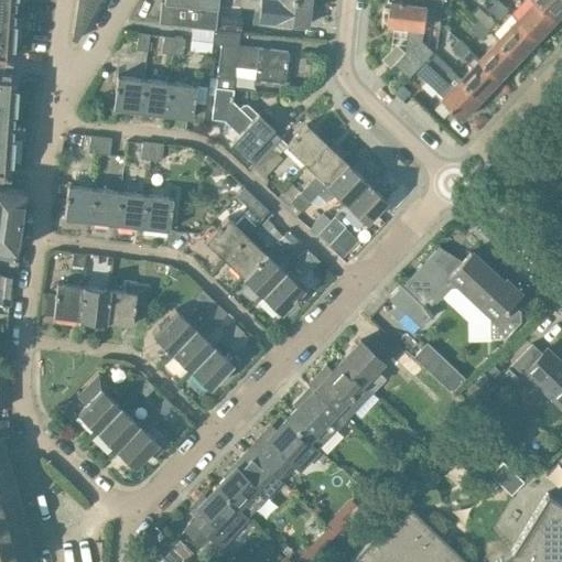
[(0,0),(0,63),(11,64),(15,0),(0,0)]
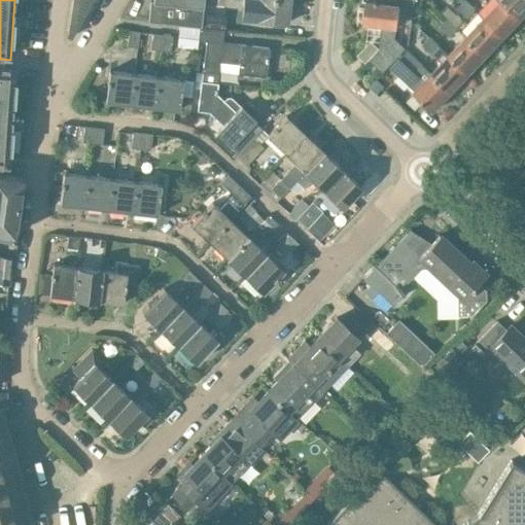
[(74,0),(69,37),(72,39),(94,0),(74,0)]
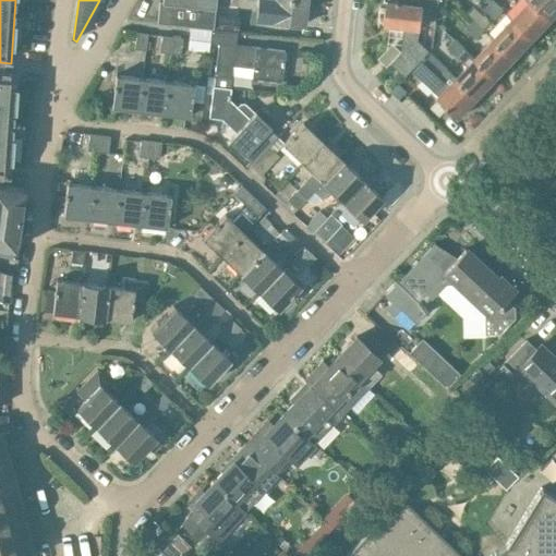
[(161,3),(159,25),(192,28),(213,31),(215,31),(215,29),(216,16),(218,0),(164,0),(164,4),(161,3)]
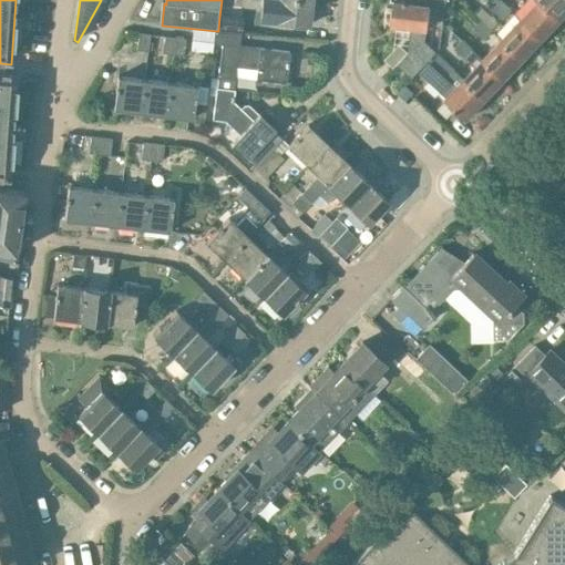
[(271,0),(264,0),(262,21),(311,27),(314,4),(271,0)]
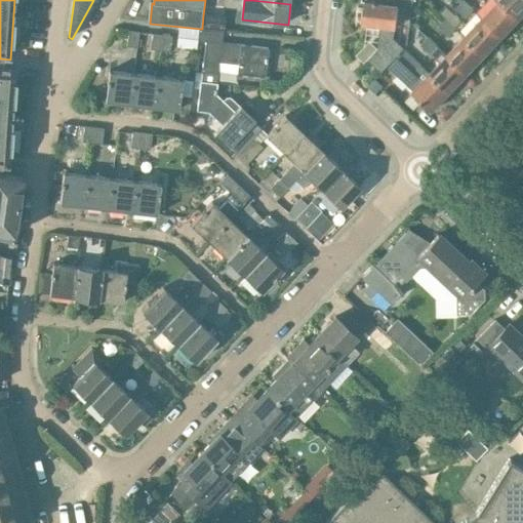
[(367,4),(365,25),(381,27),(378,50),(369,61),(383,74),(390,67),(406,50),(395,40),(397,28),(398,28),(400,9),(414,10),(415,2),(401,0),(377,0),(377,4),(367,3),(367,4)]
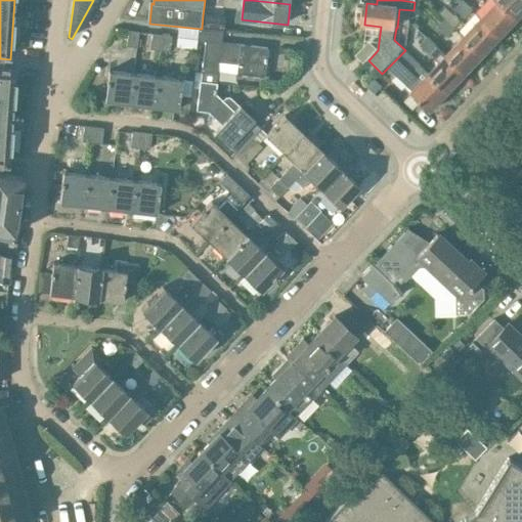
[(521,0),(499,0),(501,1),(520,19),(521,17),(521,0)]
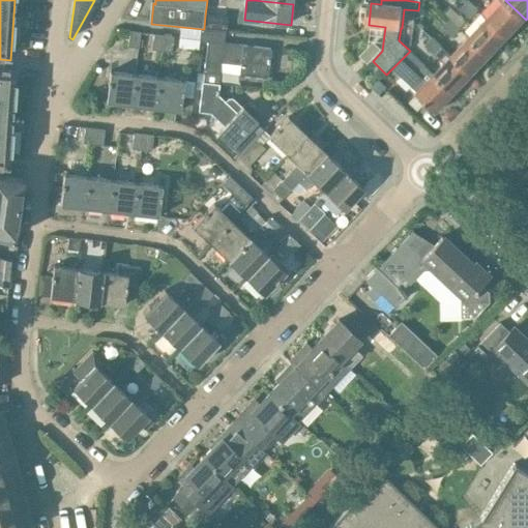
[(470,1),(462,9),(471,20),(480,11),(470,1)]
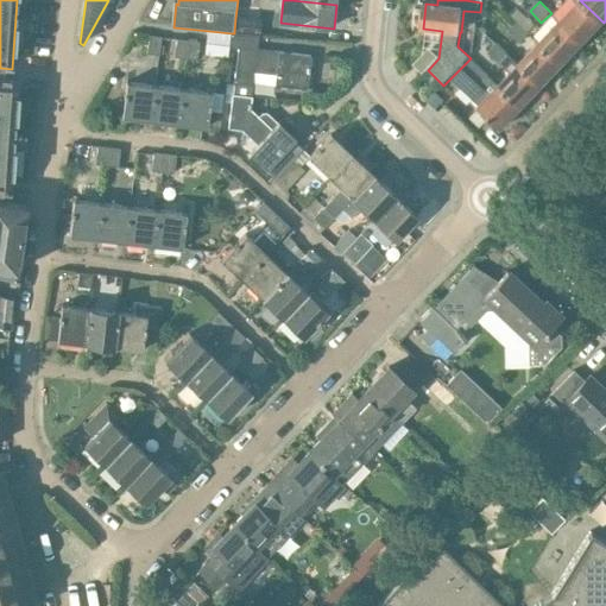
[(604,23),(581,1),(561,23),(584,43),(604,23)]
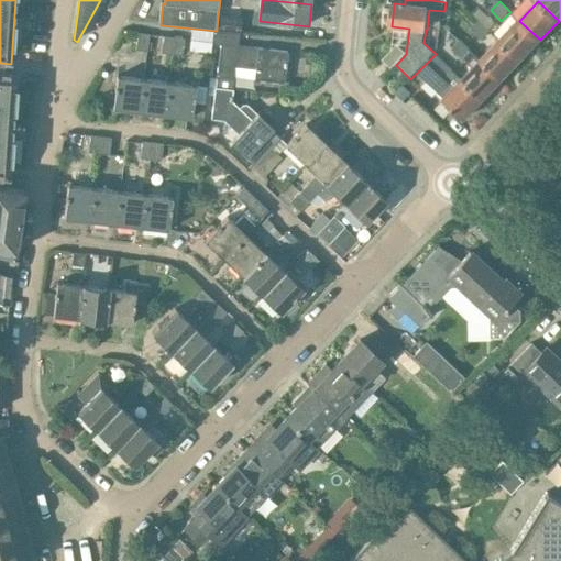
[(540,40),(519,21),(501,41),(521,61),(540,40)]
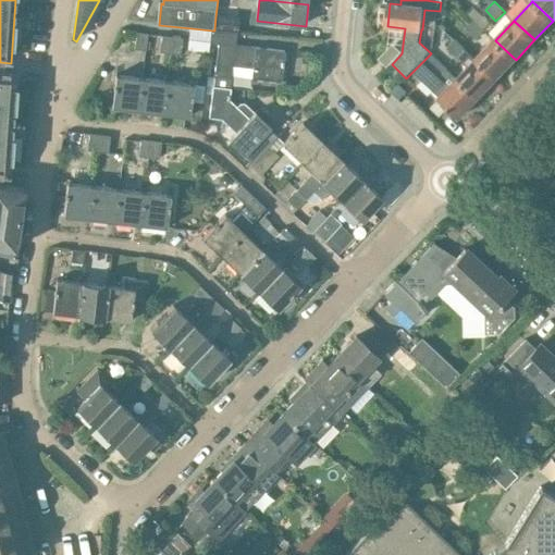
[(475,22),(466,29),(478,40),(485,33),(475,22)]
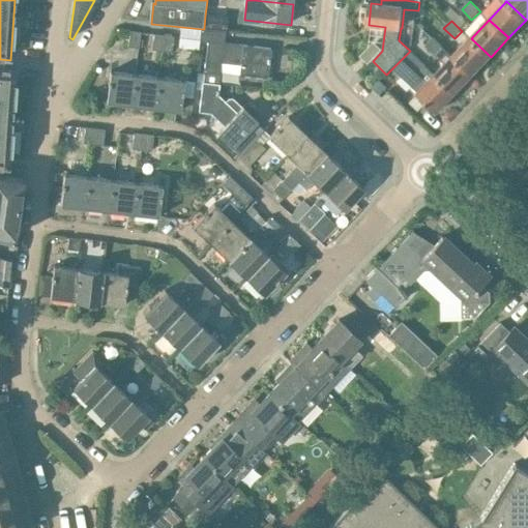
[(181,36),(181,39),(201,41),(202,29),(182,27),(181,36)]
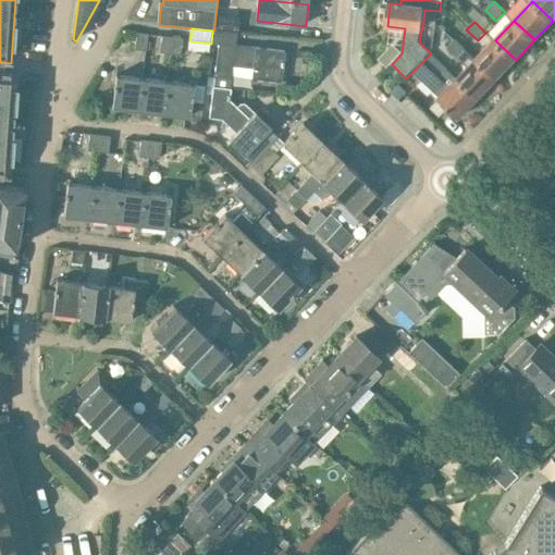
[(212,31),(211,44),(220,45),(217,76),(234,78),(234,77),(254,79),(283,84),(286,53),(236,47),(238,34),(214,31),(212,31)]
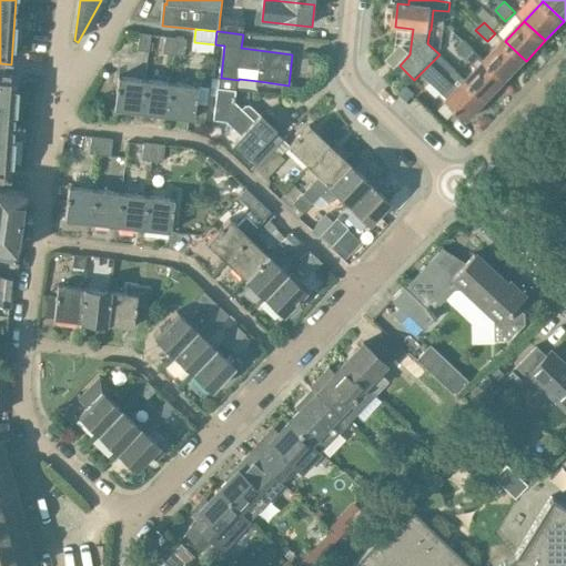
[(150,53),(152,37),(141,36),(139,52),(150,53)]
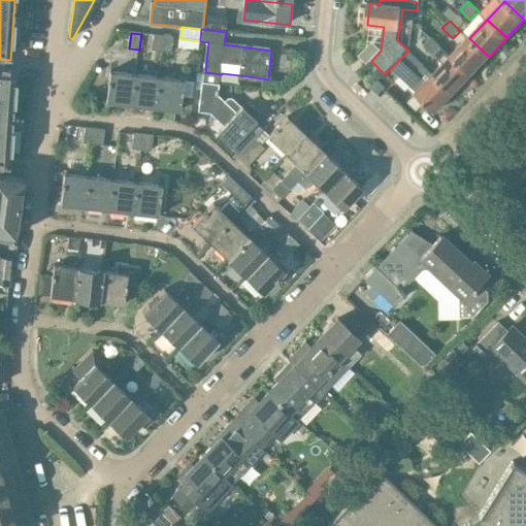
[(162,53),(164,37),(155,36),(153,52),(162,53)]
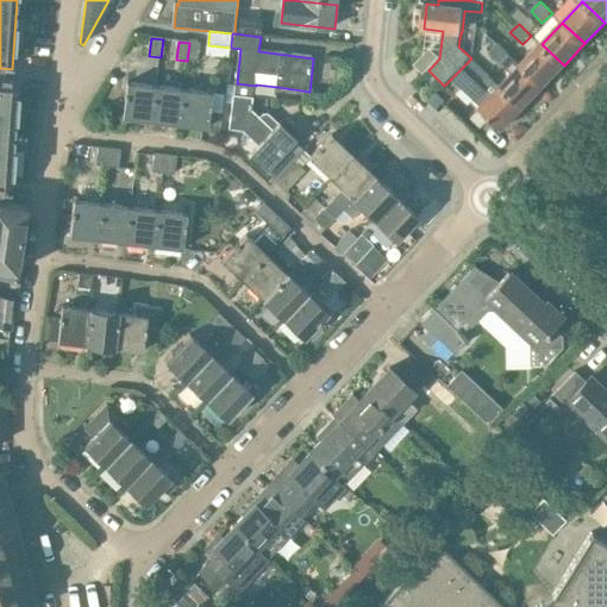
[(189,43),(187,61),(198,62),(200,44),(189,43)]
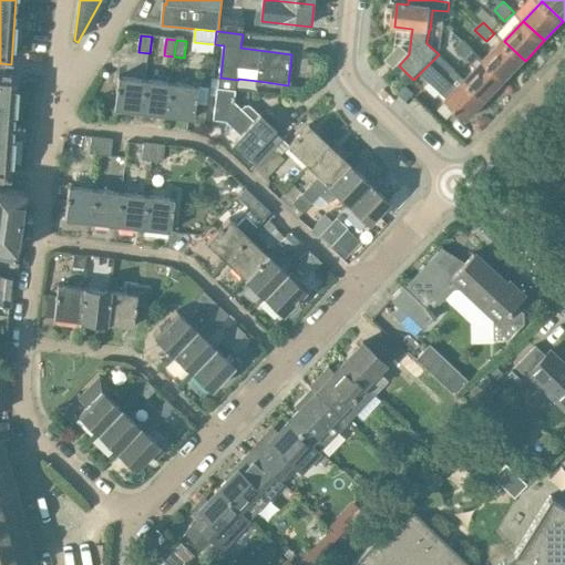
[(455,49),(476,69),(466,81),(488,100),(506,80),(485,60),(484,61),(464,41),(455,49)]
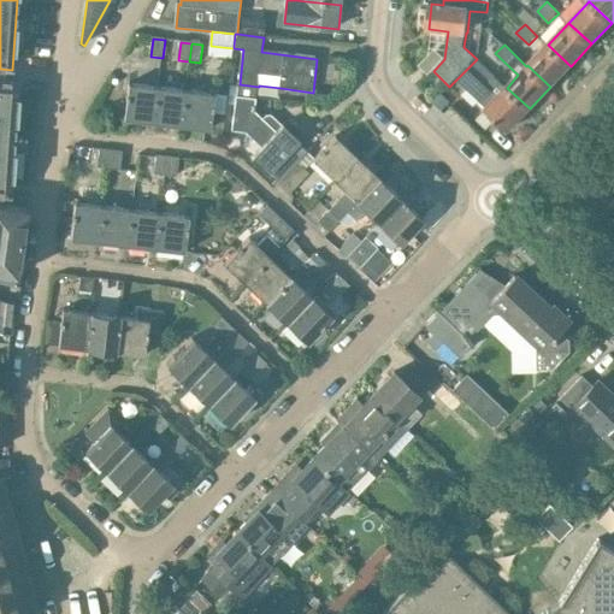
[(571,66),(548,45),(527,65),(550,87),(571,66)]
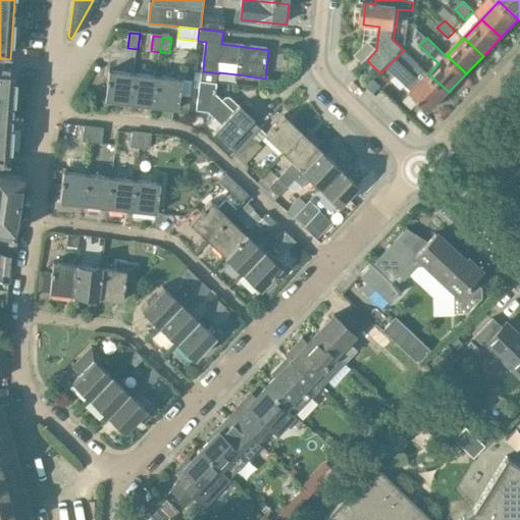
[(405,51),(387,69),(396,76),(406,66),(422,82),(412,92),(411,94),(411,95),(420,103),(429,112),(449,92),(429,74),(405,51)]
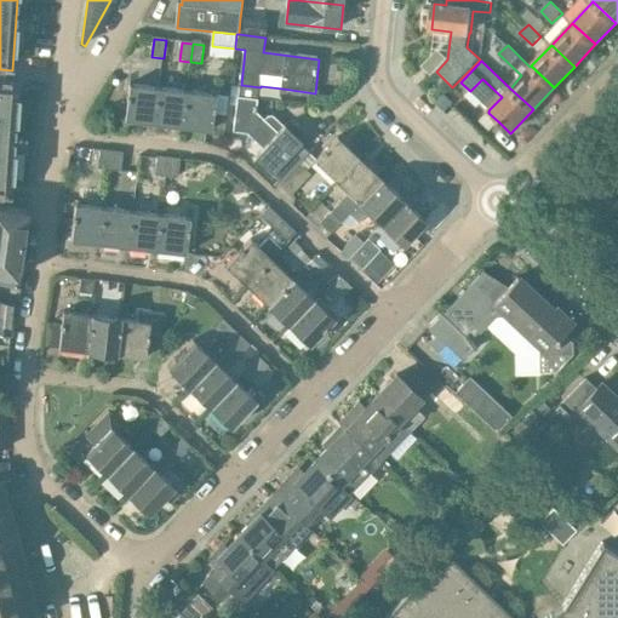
[(0,196),(10,198),(18,84),(5,83),(0,81),(0,196)]
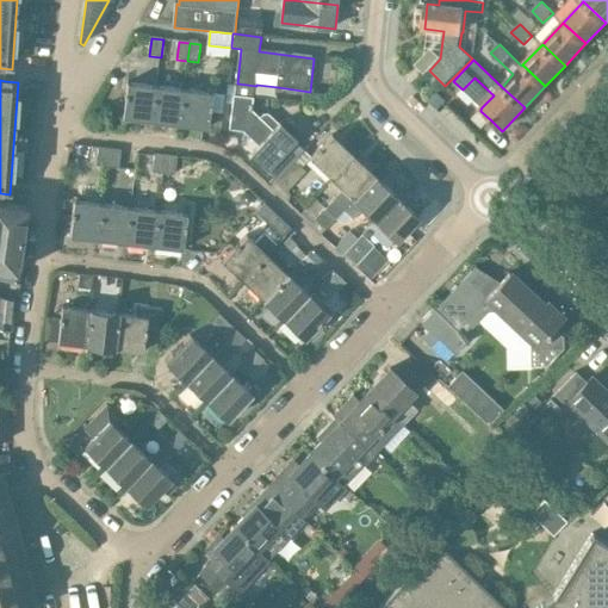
[(235,99),(231,130),(244,132),(259,147),(249,156),(267,173),(268,172),(278,180),(295,162),(296,161),(305,152),(296,143),(298,141),(281,124),(274,131),(253,111),(256,86),(237,84),(235,99)]
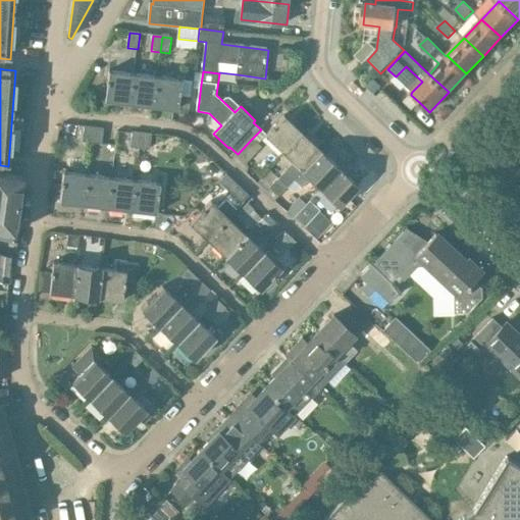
[(131,105),(134,74),(109,72),(106,102),(131,105)]
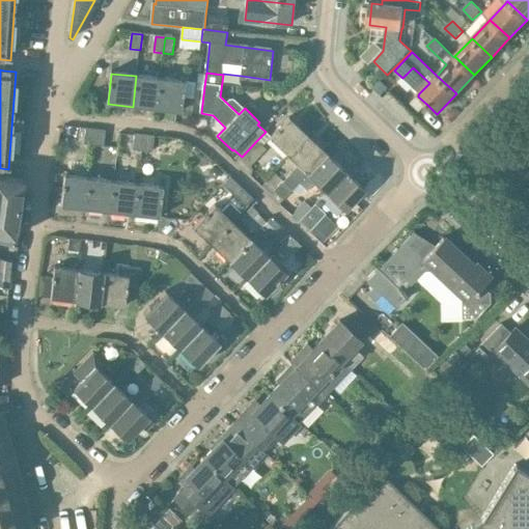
[(136,76),(133,107),(158,109),(161,79),(136,76)]
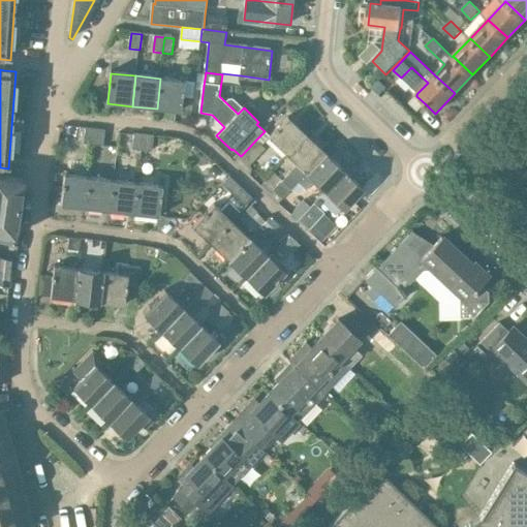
[(160,79),(157,109),(182,112),(185,81),(160,79)]
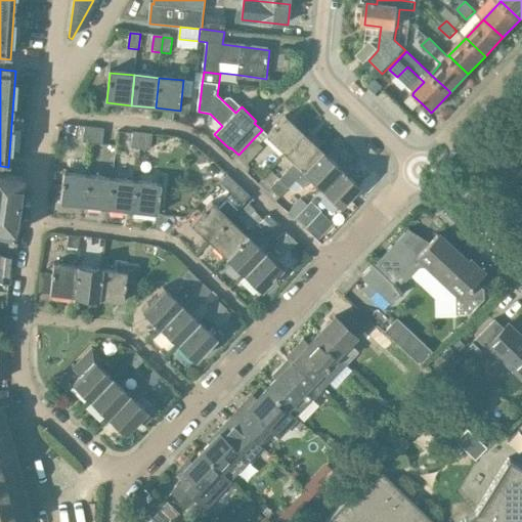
[(412,95),(405,102),(415,112),(422,103),(412,95)]
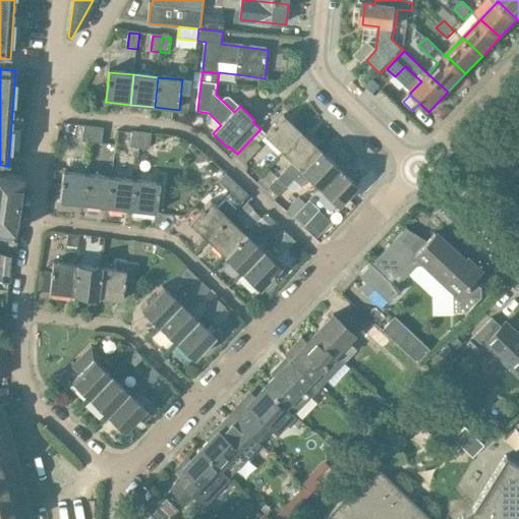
[(284,117),(266,136),(284,154),(302,134),(284,117)]
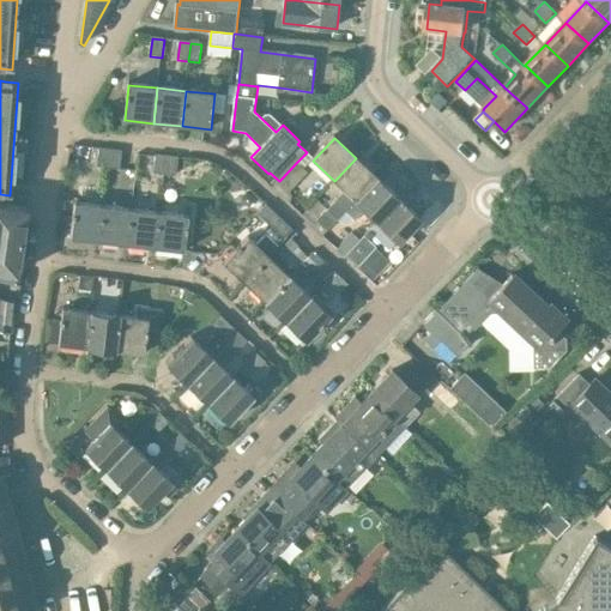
[(100,150),(98,168),(109,169),(112,151),(100,150)]
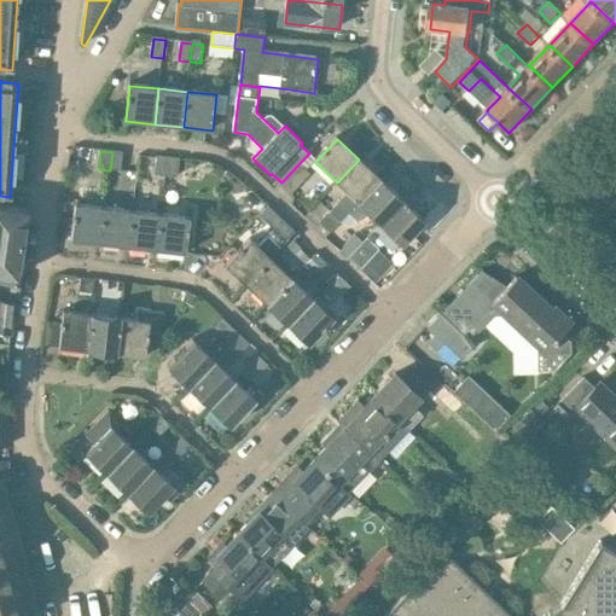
[(112,152),(110,170),(121,172),(122,172),(123,154),(112,152)]
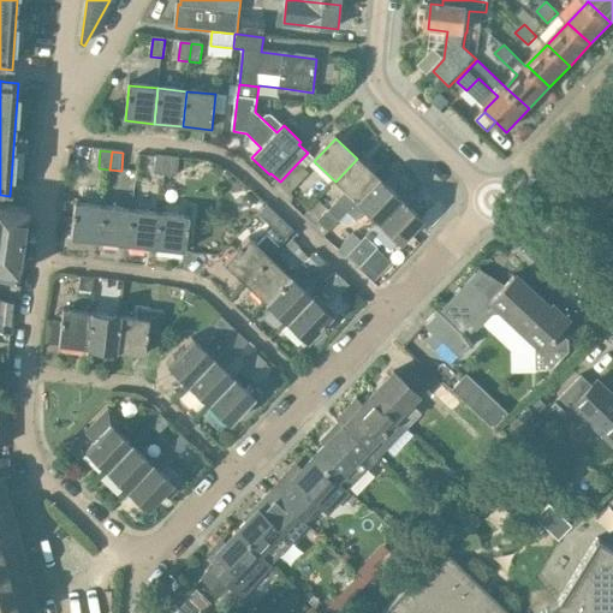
[(156,158),(155,174),(166,176),(168,158),(156,156),(156,158)]
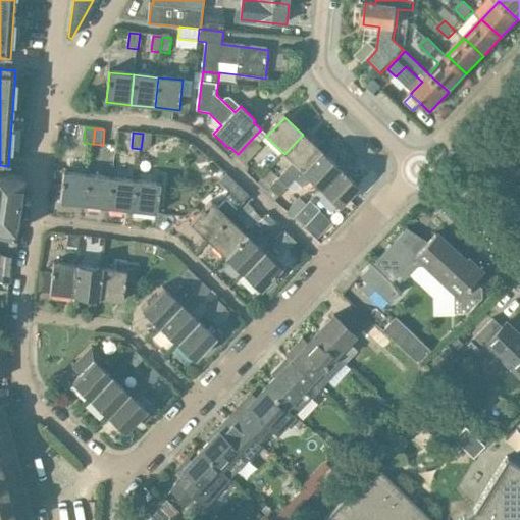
[(143,134),(141,149),(150,150),(152,136),(143,134)]
